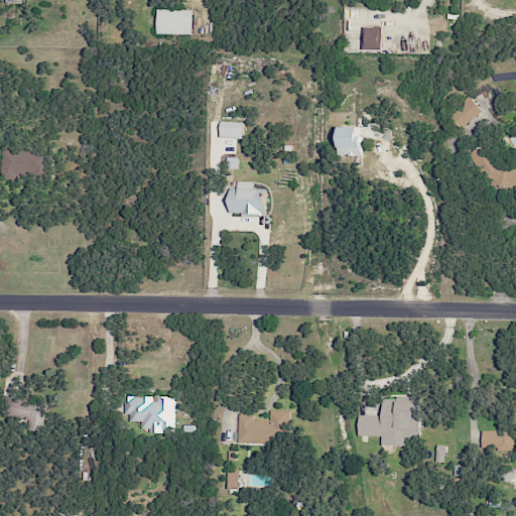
[(157,33),(194,34),(194,9),(158,9),(157,33)]
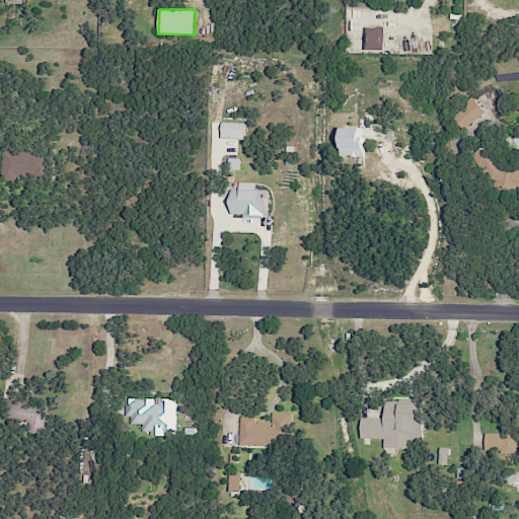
[(384,27),(365,27),(365,49),(384,50),(384,27)]
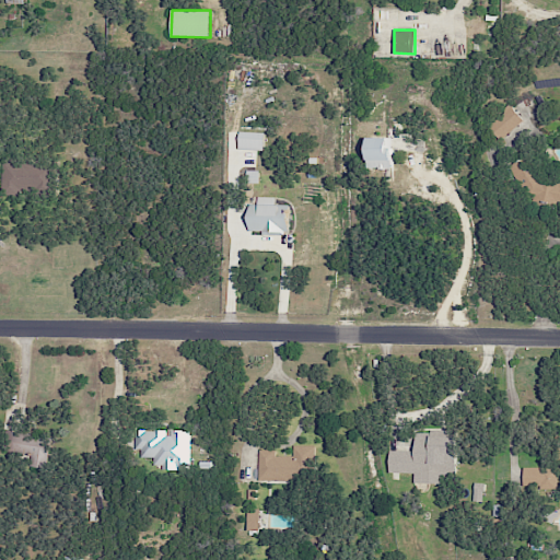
[(490,123),(502,138),(523,120),(511,106),(490,123)]
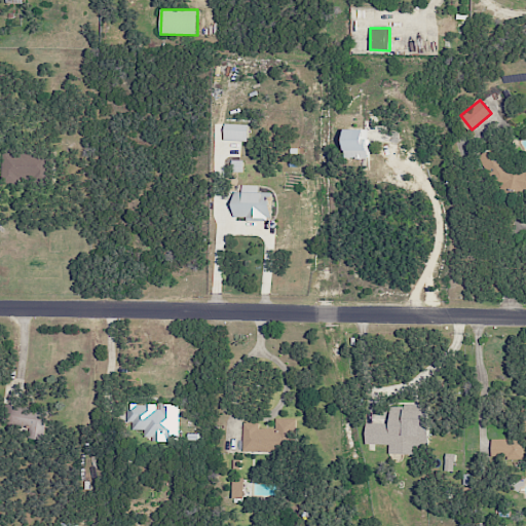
[(224,140),(248,141),(249,124),(224,123),(224,140)]
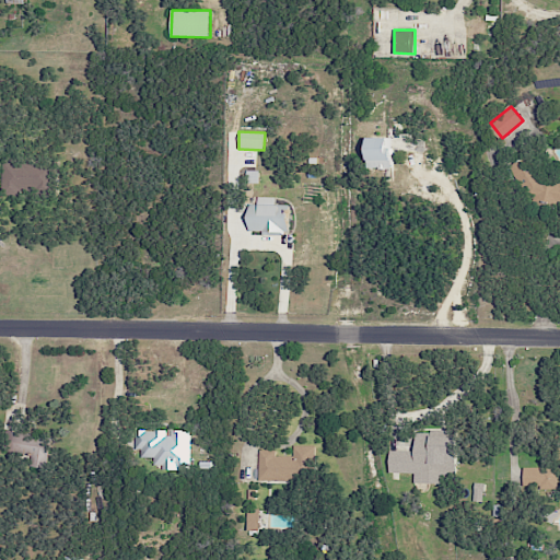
[(368,168),(392,167),(392,137),(368,137),(368,168)]
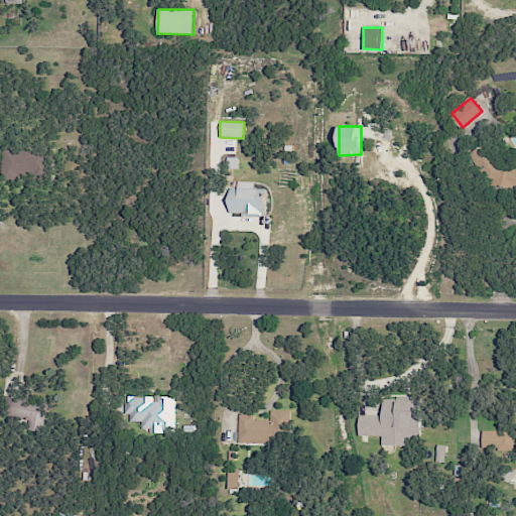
[(515,163),(503,171),(487,143),(470,152),(493,195),(503,189),(506,194),(515,187),(515,163)]
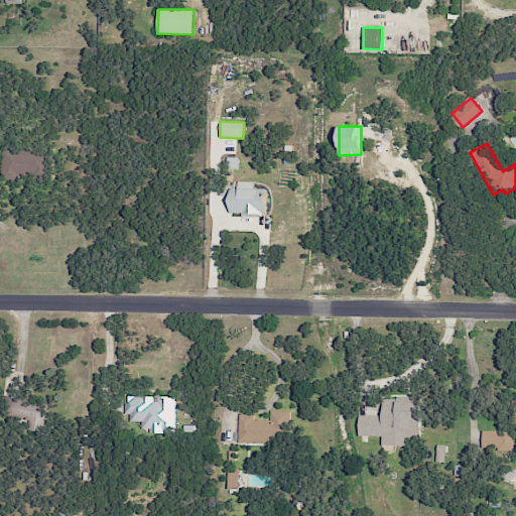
[(2,176),(48,176),(49,149),(2,148),(2,176)]
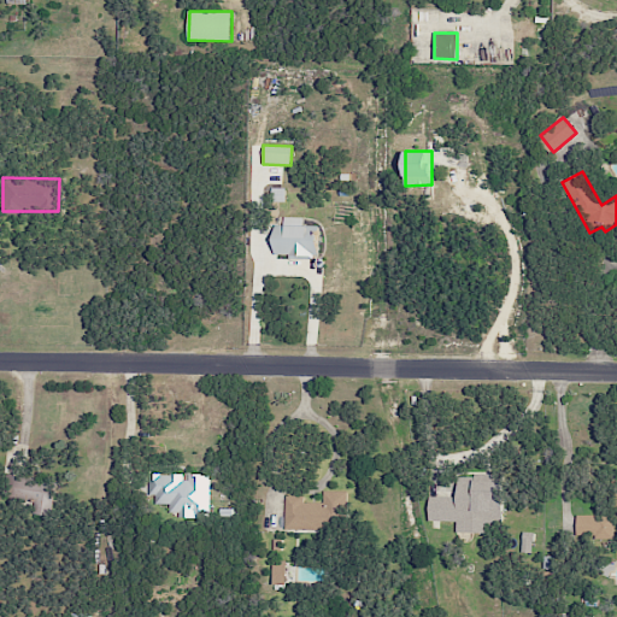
[(303,217),(283,217),(283,225),(274,225),(275,256),(318,256),(318,225),(303,225),(303,217)]
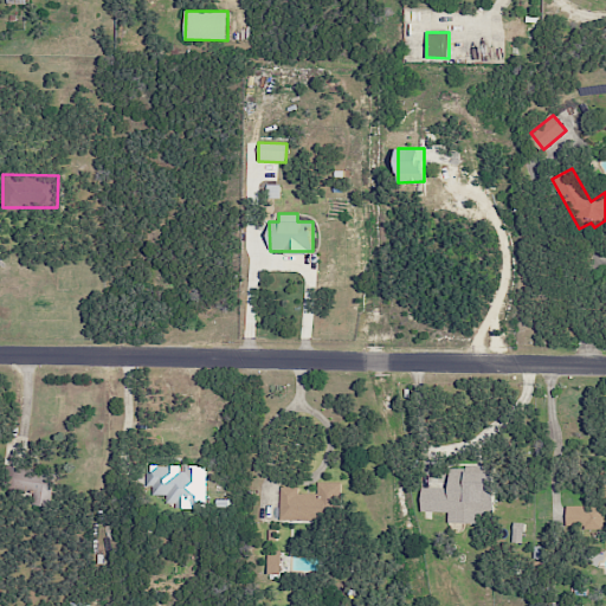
[(205,466),(182,466),(182,465),(146,465),(146,487),(153,487),(153,495),(166,495),(166,507),(205,507),(205,466)]
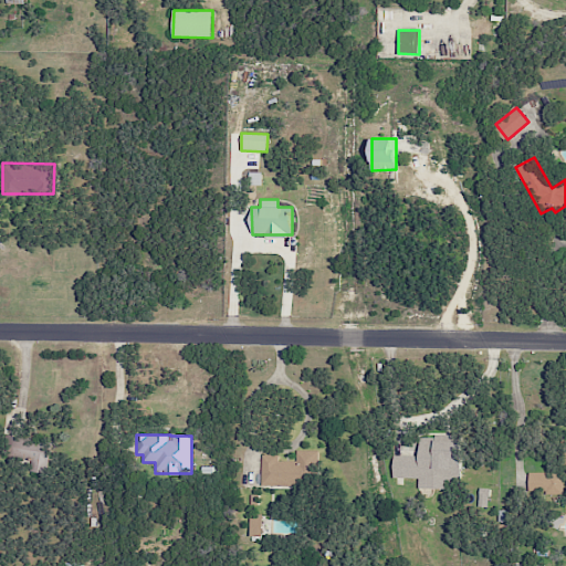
[(462,440),(420,439),(419,456),(394,454),(392,478),(419,478),(419,488),(461,488),(462,440)]
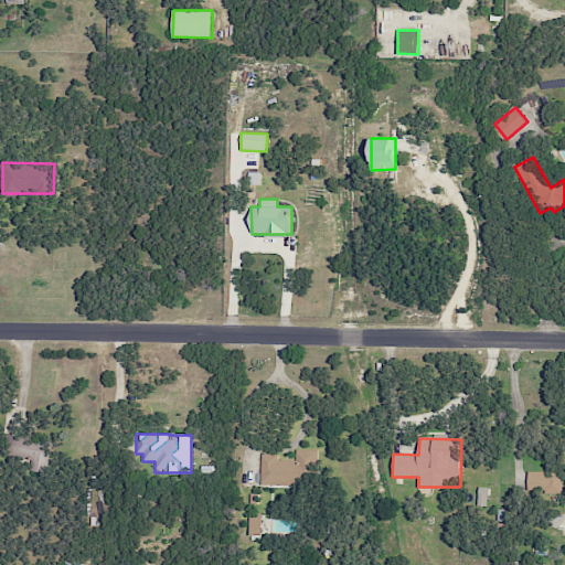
[(260,484),(316,486),(317,449),(295,449),(295,460),(277,459),(277,454),(262,454),(260,484)]
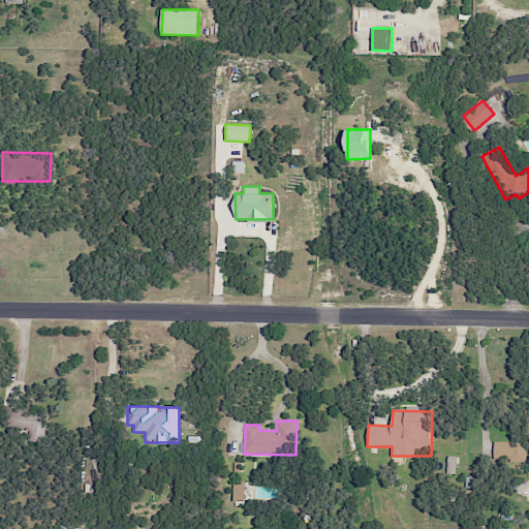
[(526,461),(526,441),(494,441),(493,461),(526,461)]
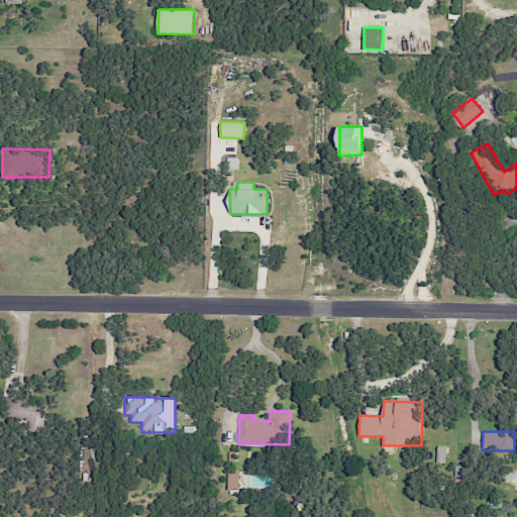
[(436,462),(444,462),(446,446),(438,445),(436,462)]
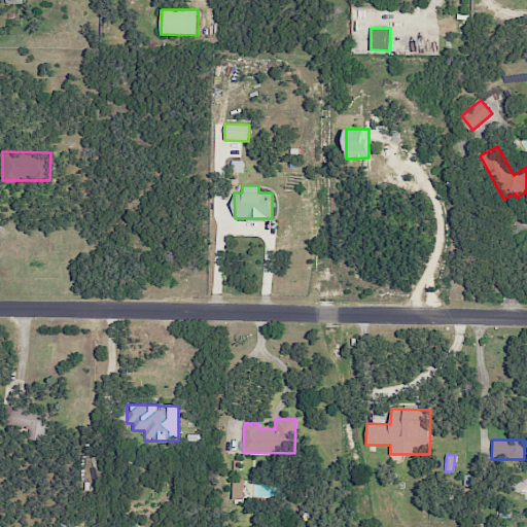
[(233,498),(244,499),(245,480),(233,479),(233,498)]
